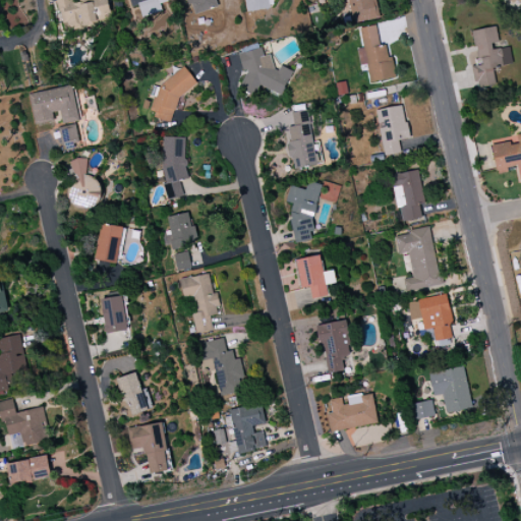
[(56,0),(62,30),(98,23),(97,18),(111,15),(107,0),(56,0)]
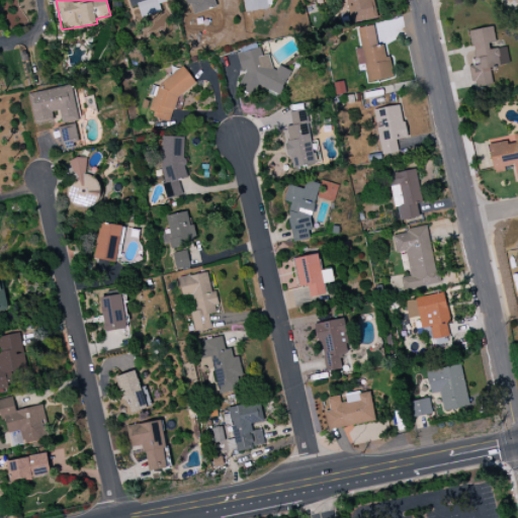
[(161,11),(157,0),(124,0),(127,8),(138,5),(141,17),(161,11)]
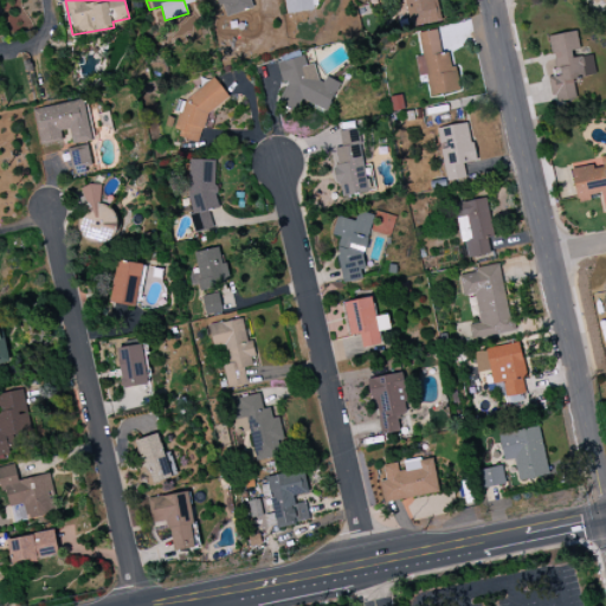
[(217,0),(223,18),(251,10),(249,0),(217,0)]
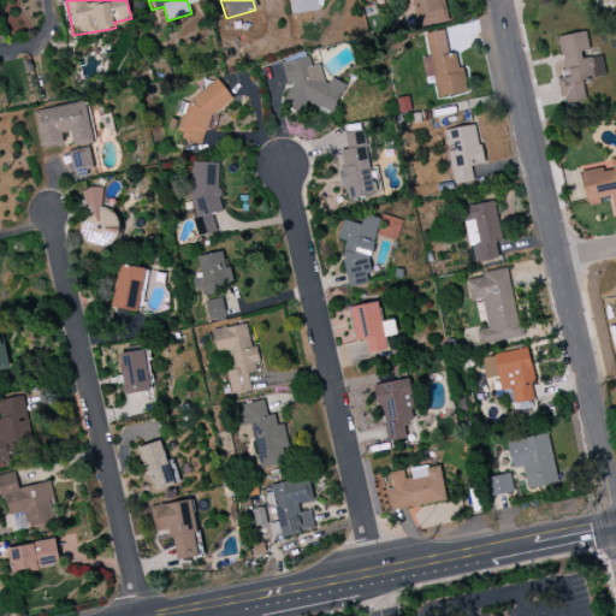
[(288,0),(291,15),(319,11),(317,0),(288,0)]
